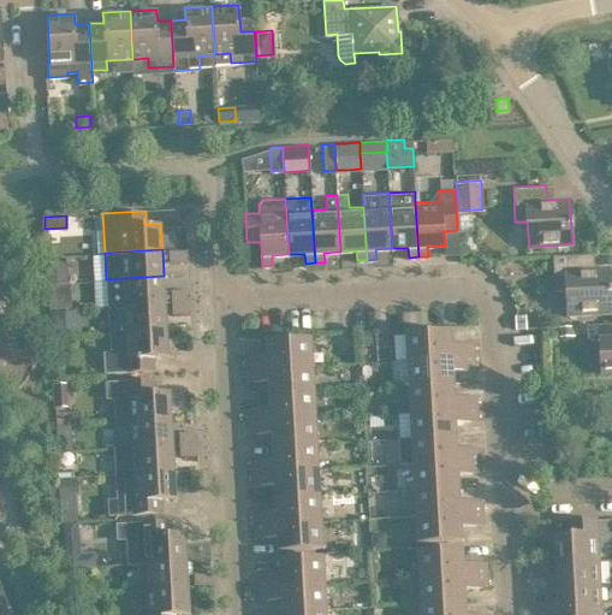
[(186,261),(186,249),(170,250),(170,262),(186,261)]
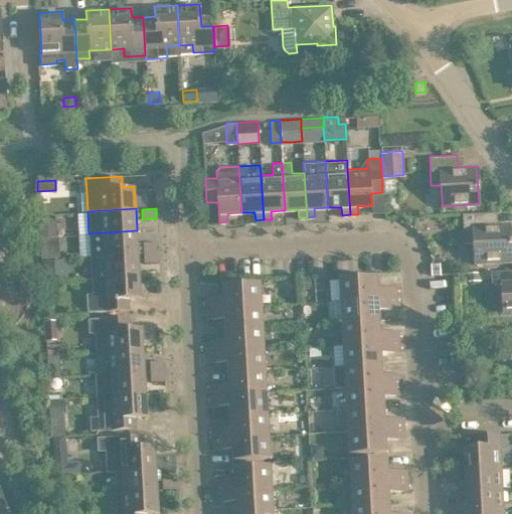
[(474,241),(475,263),(511,261),(509,222),(491,223),(490,211),(463,213),(464,242),(474,241)]
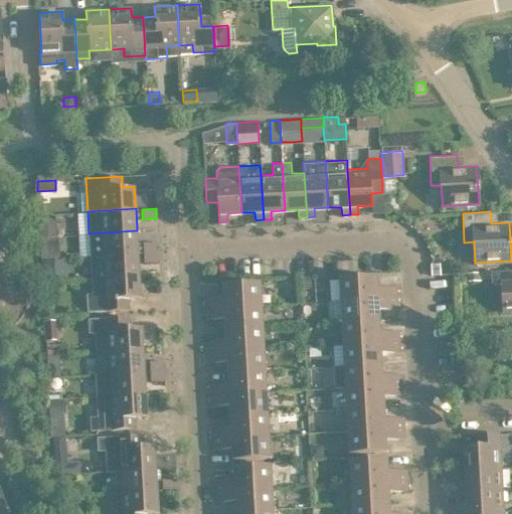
[(56,217),(38,218),(39,235),(40,235),(57,234),(56,217)]
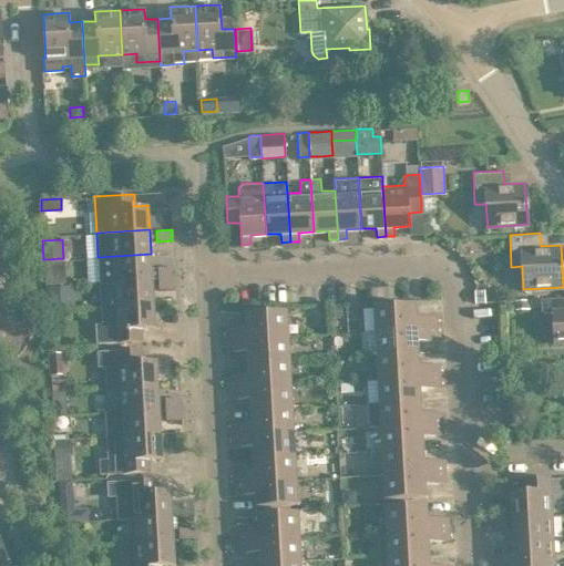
[(98,257),(100,281),(152,278),(151,254),(98,257)]
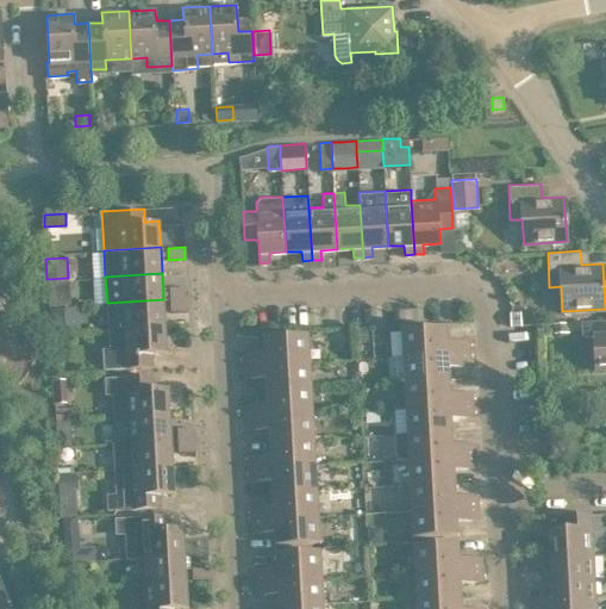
[(68,278),(48,279),(49,303),(70,302),(68,278)]
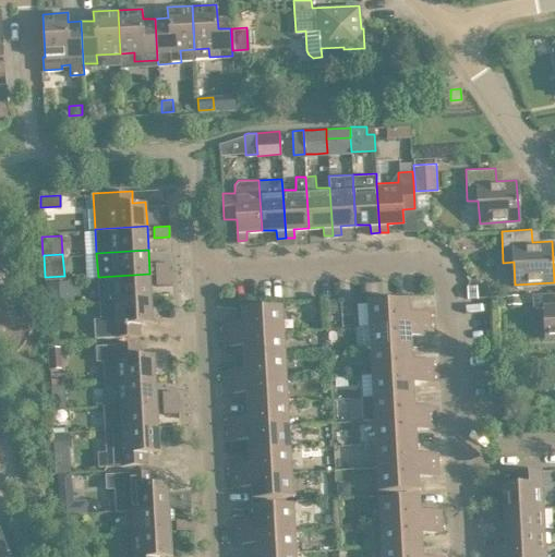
[(156,263),(156,274),(171,273),(171,262),(156,263)]
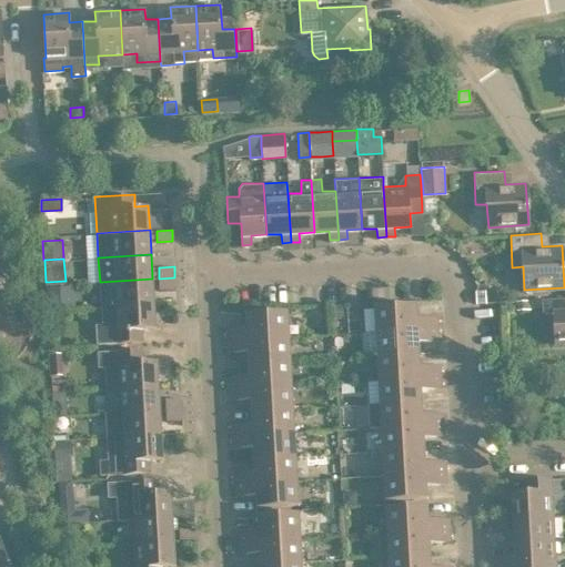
[(174,277),(159,279),(160,289),(175,287),(174,277)]
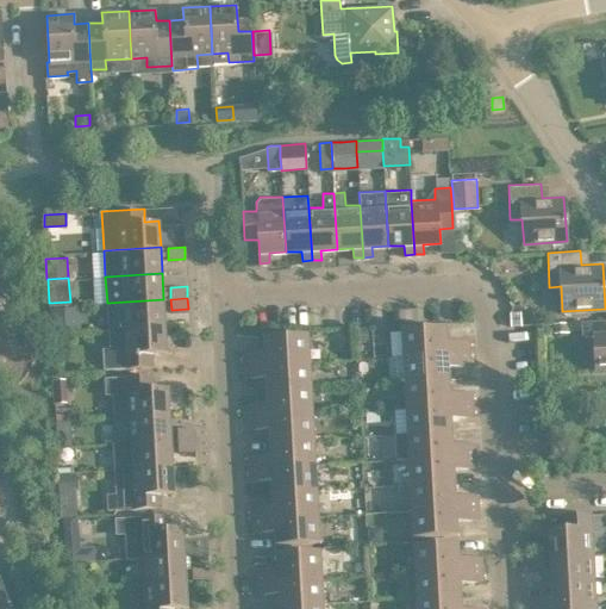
[(107,303),(108,329),(164,325),(163,299),(107,303)]
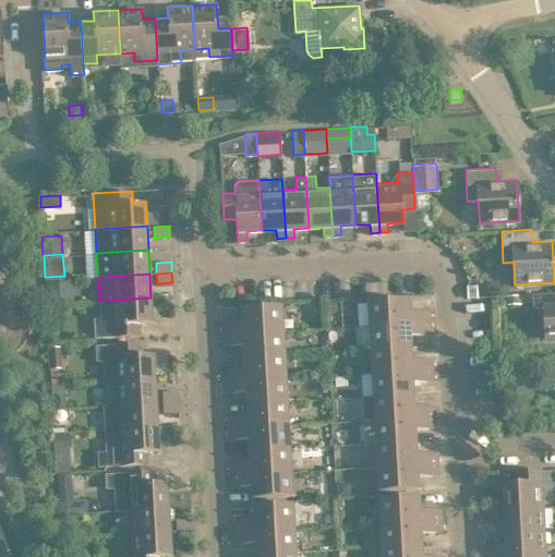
[(73,301),(72,279),(45,281),(46,303),(73,301)]
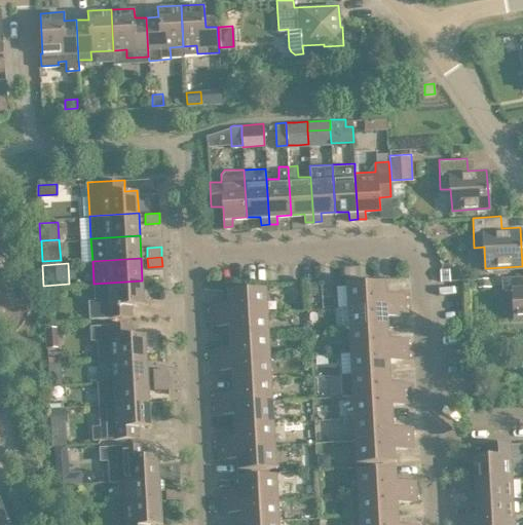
[(448,268),(441,269),(442,279),(449,279),(448,268)]
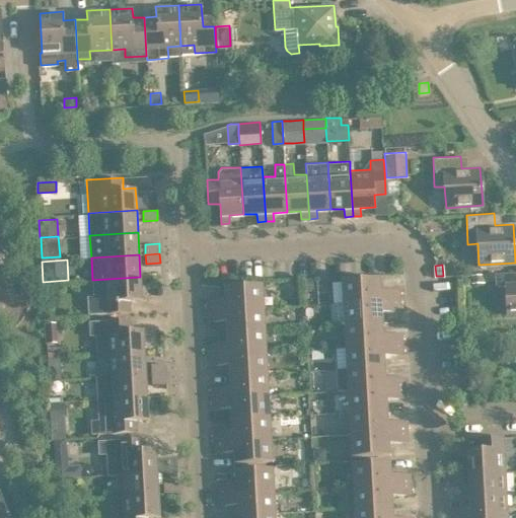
[(505,284),(507,312),(515,311),(515,271),(495,272),(495,285),(505,284)]
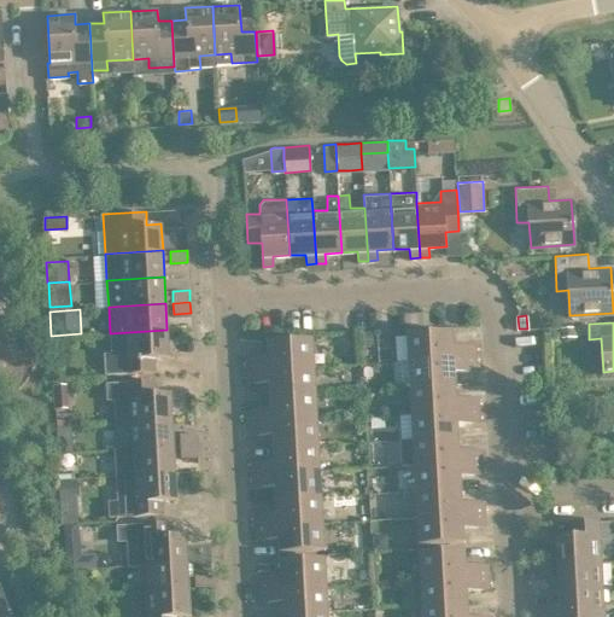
[(574,325),(561,325),(561,336),(574,335),(574,325)]
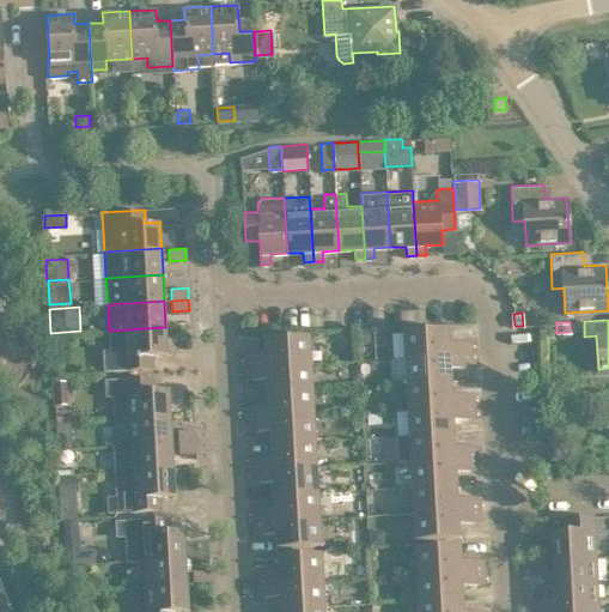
[(165,327),(109,331),(110,349),(103,349),(104,370),(153,368),(153,353),(166,353),(165,327)]
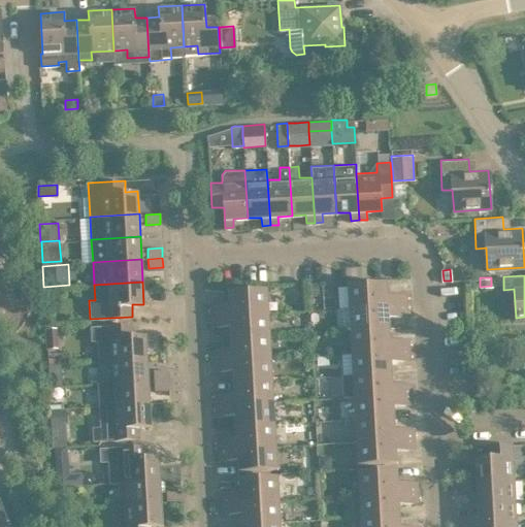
[(348,284),(349,307),(406,304),(406,293),(387,294),(386,282),(348,284)]
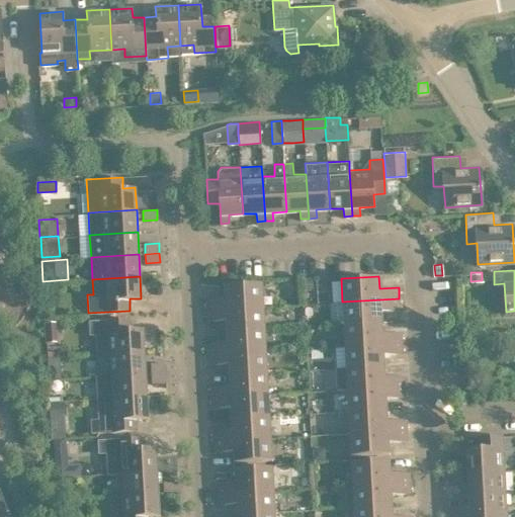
[(205,298),(206,309),(263,306),(262,283),(224,285),(225,297),(205,298)]
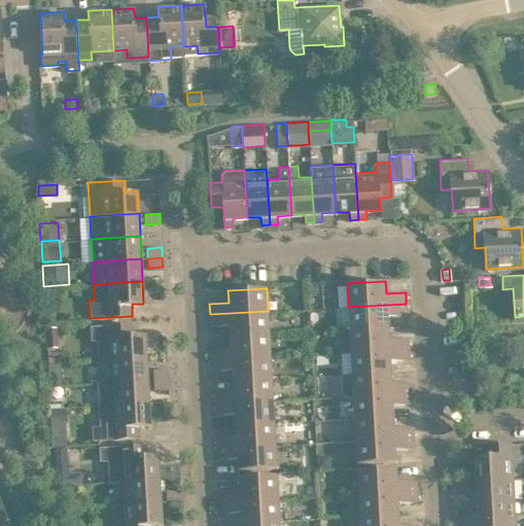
[(348,307),(350,328),(388,326),(387,315),(407,314),(406,304),(348,307)]
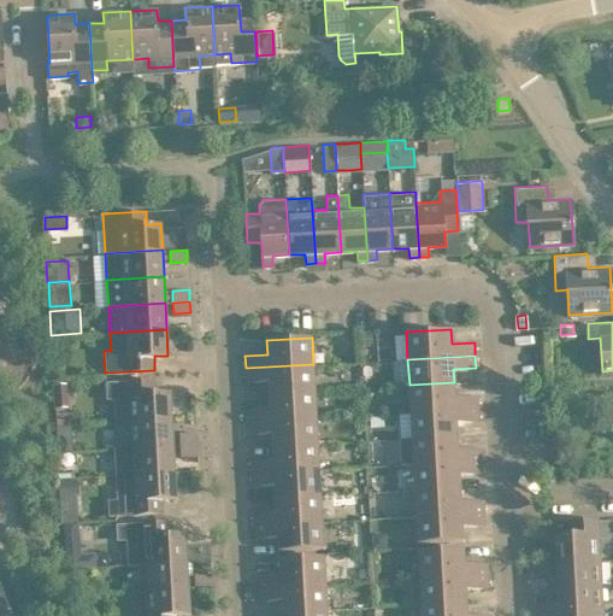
[(269,380),(270,393),(314,391),(313,364),(246,368),(246,381),(269,380)]
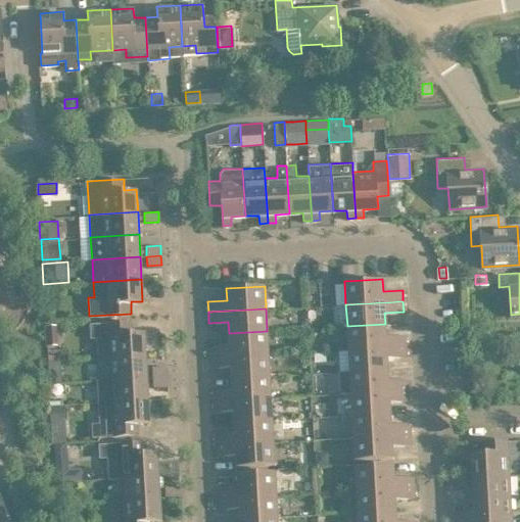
[(97,336),(98,357),(145,354),(144,332),(132,332),(132,321),(90,324),(91,336),(97,336)]
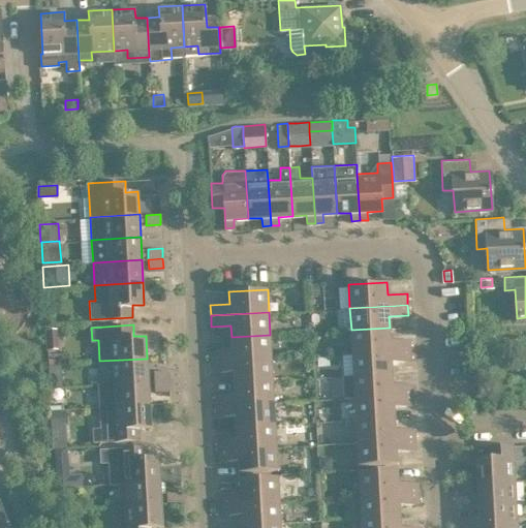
[(351,330),(352,352),(410,349),(409,338),(390,339),(390,328),(351,330)]
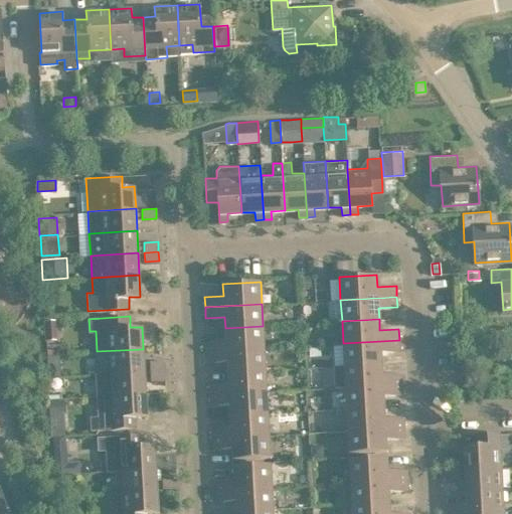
[(53,320),(45,320),(46,339),(54,338),(53,320)]
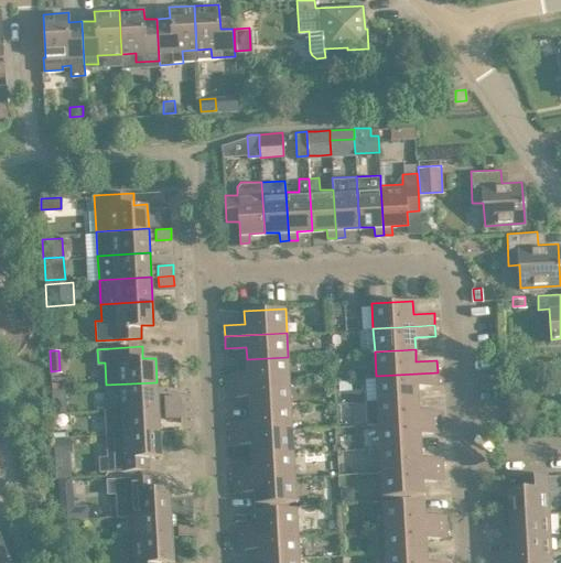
[(227,372),(227,383),(289,380),(288,357),(247,359),(247,371),(227,372)]
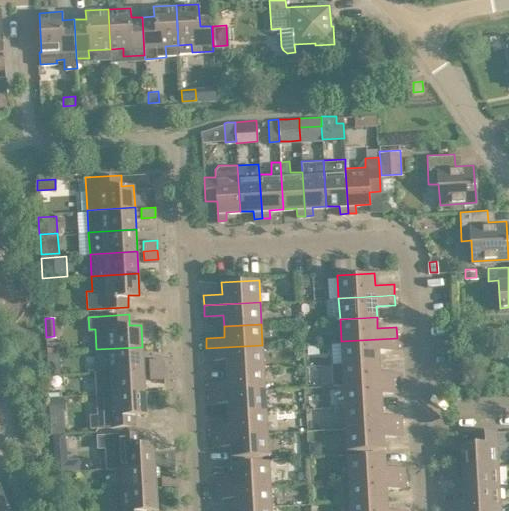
[(479,327),(469,327),(470,340),(480,340),(479,327)]
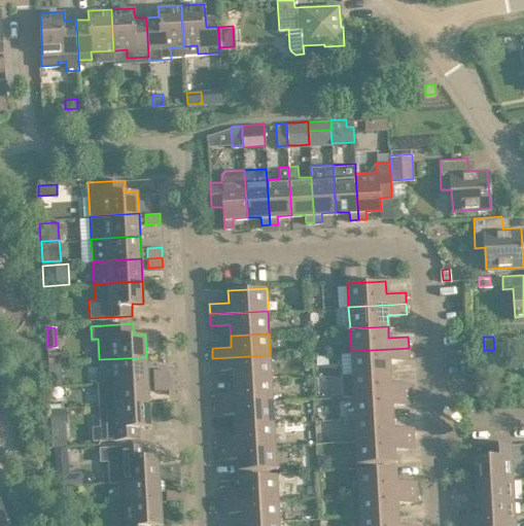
[(351,351),(352,373),(390,371),(389,359),(409,358),(409,348),(351,351)]
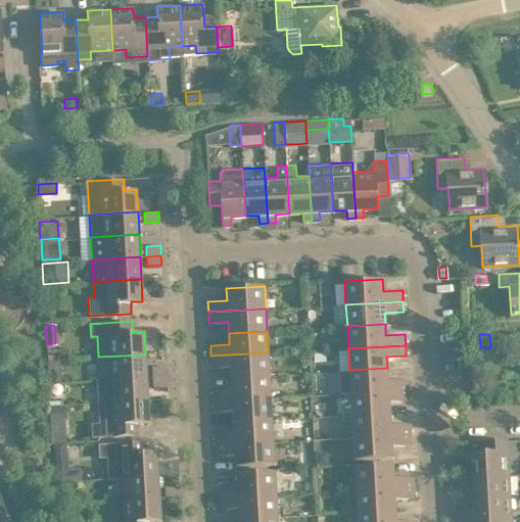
[(231,366),(231,377),(269,375),(268,352),(210,356),(211,367),(231,366)]
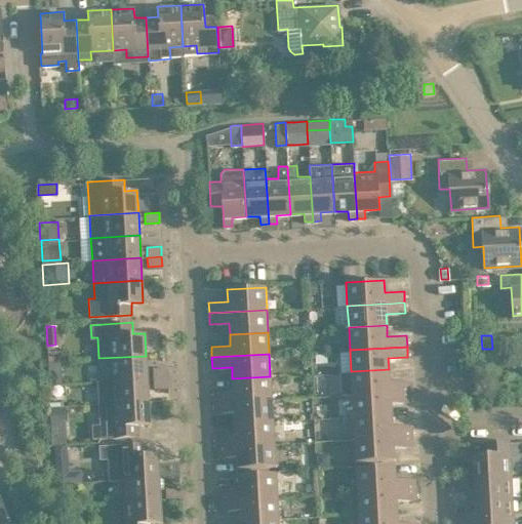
[(97,379),(97,380),(148,378),(146,356),(98,358),(99,379),(97,379)]
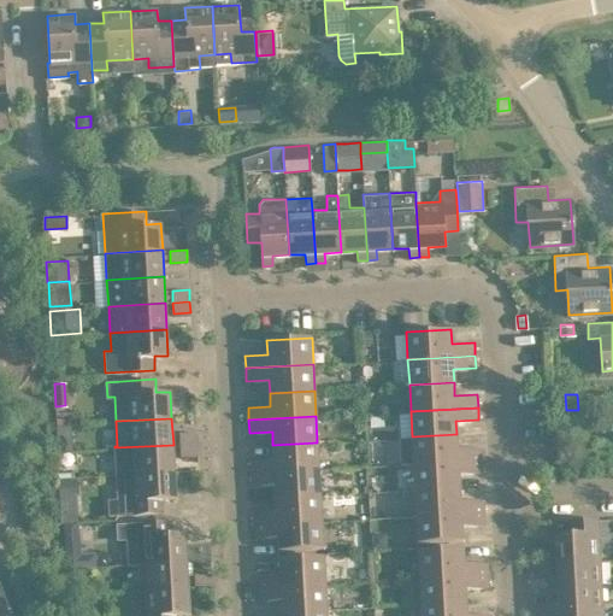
[(72,422),(57,423),(57,433),(72,432),(72,422)]
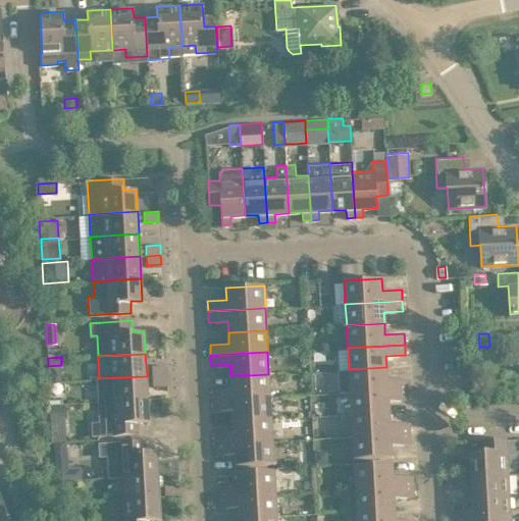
[(152,366),(153,375),(167,375),(166,365),(152,366)]
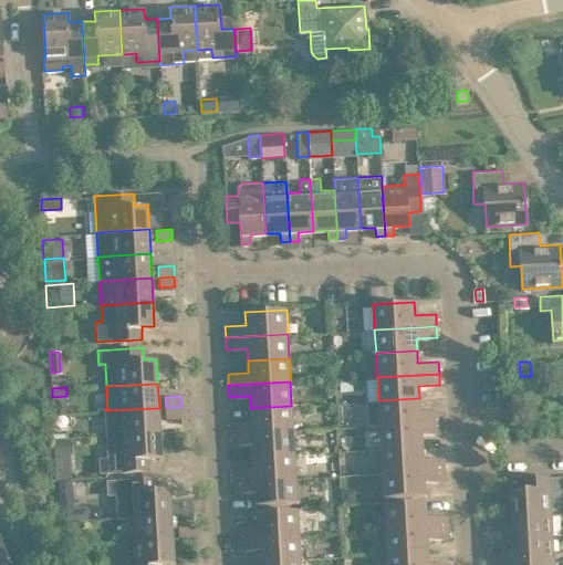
[(378,400),(379,425),(441,421),(441,409),(420,411),(419,398),(378,400)]
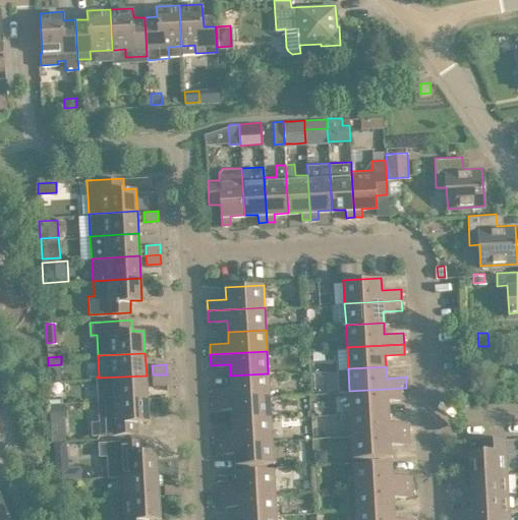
[(212,388),(213,398),(270,395),(268,373),(230,376),(231,387),(212,388)]
